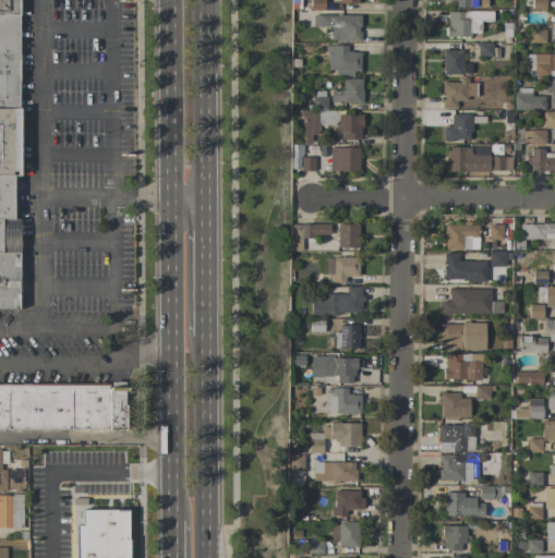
[(16,0),(26,306),(0,306),(0,0),(16,0)]
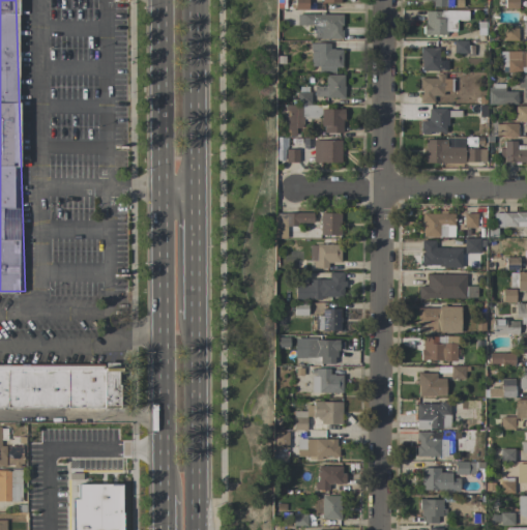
[(311,0),(300,0),(297,0),(297,9),(311,9),(311,0)]
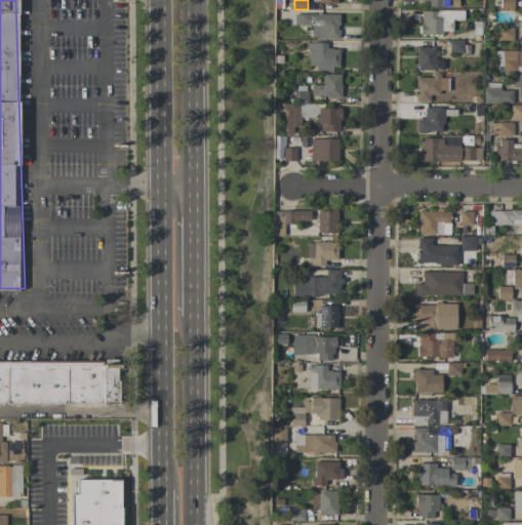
[(516,0),(503,0),(503,8),(516,8),(516,0)]
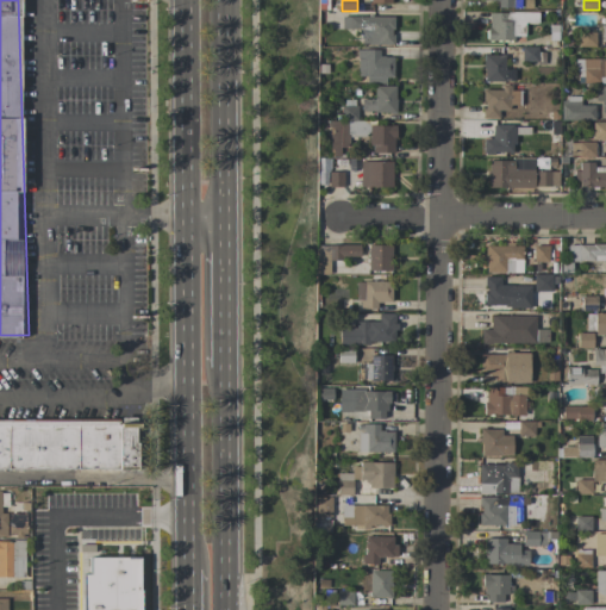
[(528,38),(528,23),(542,23),(541,12),(491,13),(492,39),(528,38)]
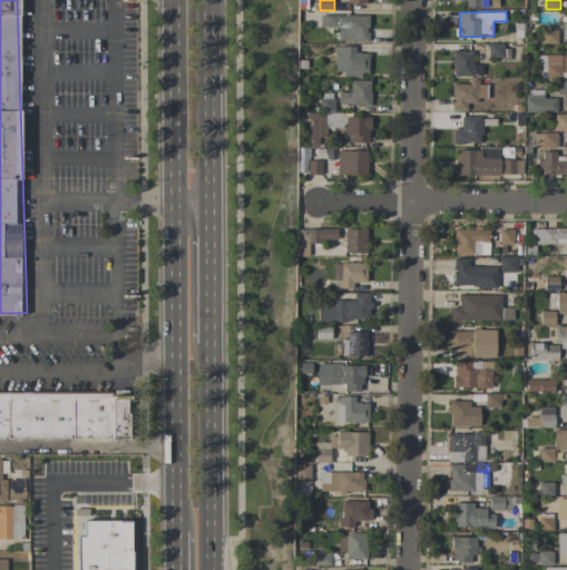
[(371,42),(371,16),(323,16),(323,27),(341,28),(340,42),(371,42)]
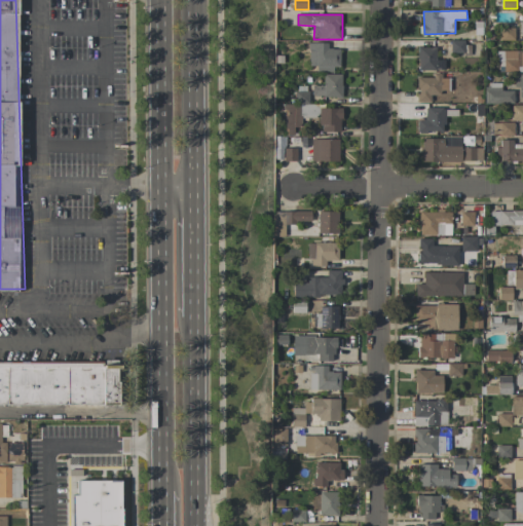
[(516,29),(503,29),(505,40),(517,39),(516,29)]
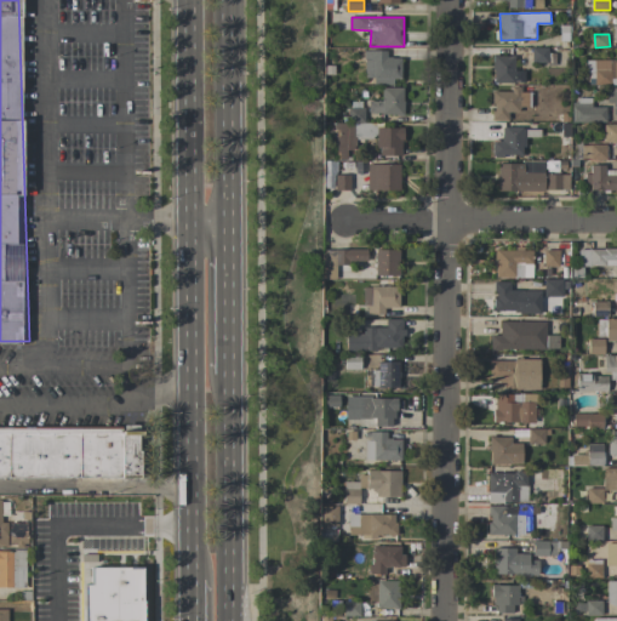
[(389,51),(367,50),(367,78),(404,79),(404,58),(389,58),(389,51)]
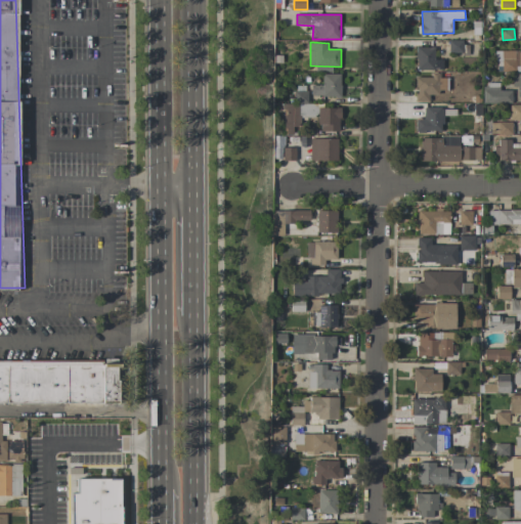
[(437,47),(419,46),(418,70),(444,70),(445,59),(436,59),(437,47)]
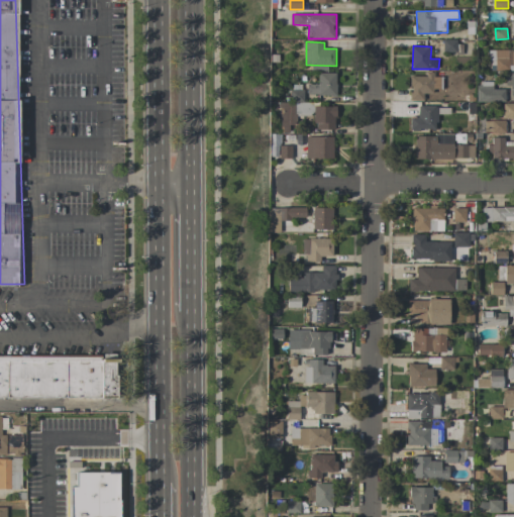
[(513,49),(492,49),(492,70),(513,71),(513,49)]
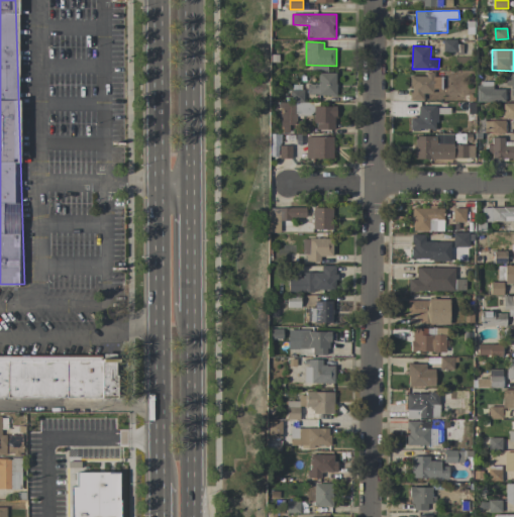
[(338,73),(320,73),(320,84),(309,84),(310,96),(338,95),(338,73)]
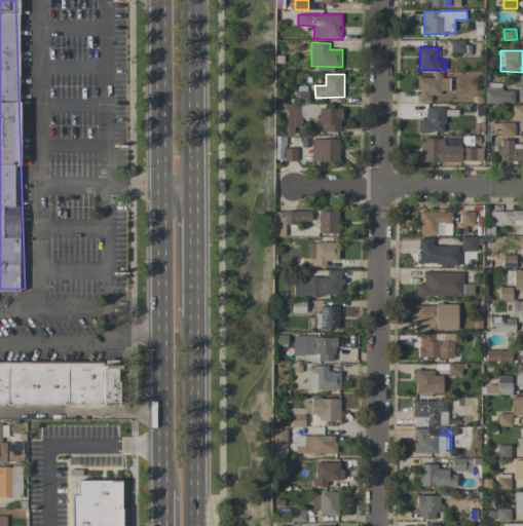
[(452,77),(419,76),(419,102),(434,102),(434,95),(442,96),(442,90),(451,90),(452,77)]
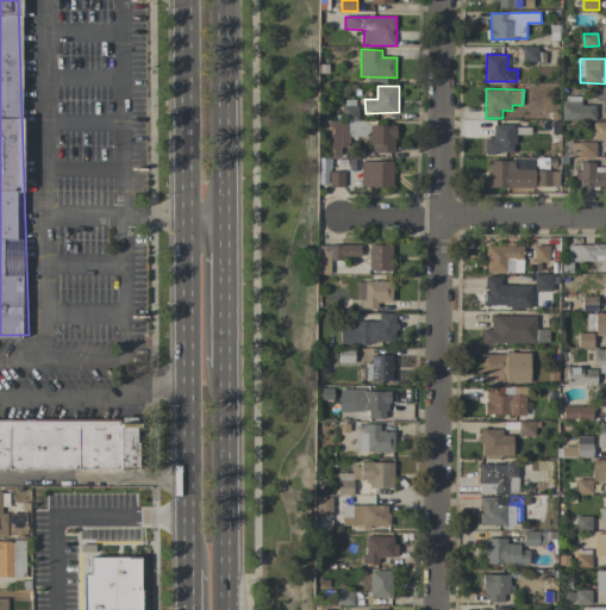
[(564,120),(598,119),(598,105),(583,105),(583,98),(564,98),(564,120)]
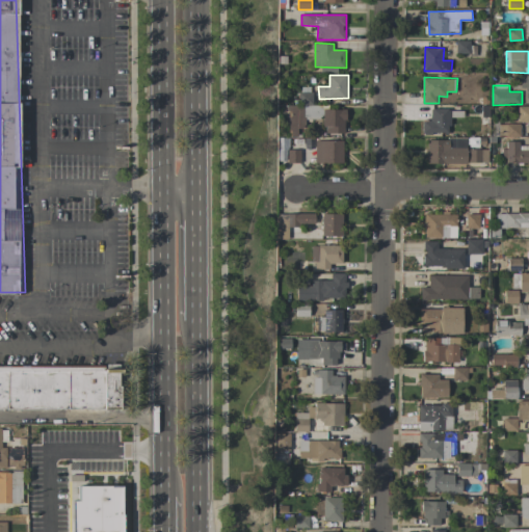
[(290,134),(308,133),(307,116),(315,116),(314,92),(300,92),(301,105),(290,105),(290,134)]
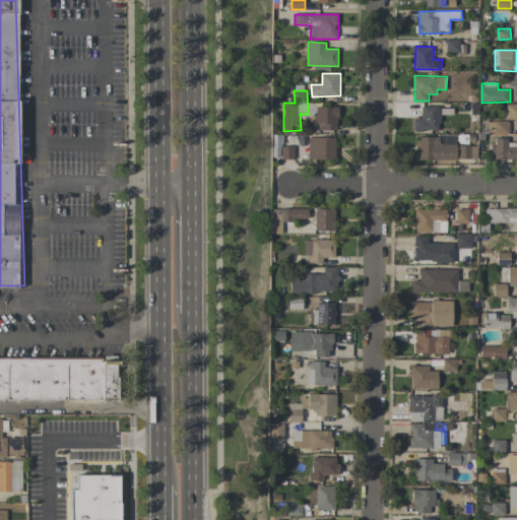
[(516,104),(508,105),(508,119),(516,118),(516,104)]
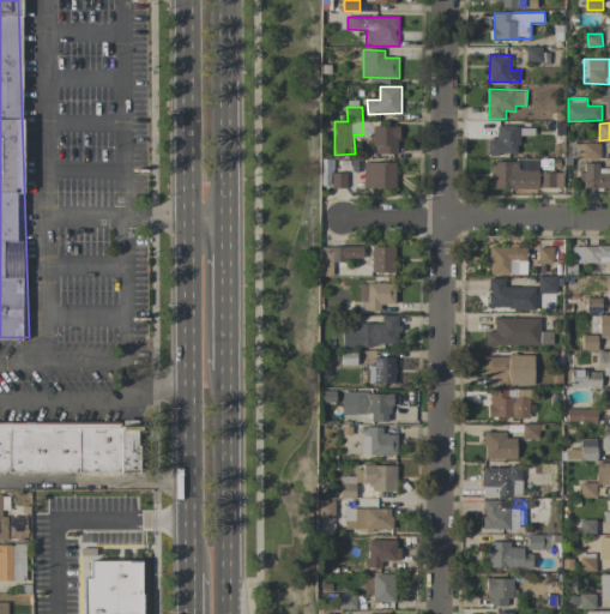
[(520,156),(521,126),(500,125),(499,139),(489,139),(489,155),(520,156)]
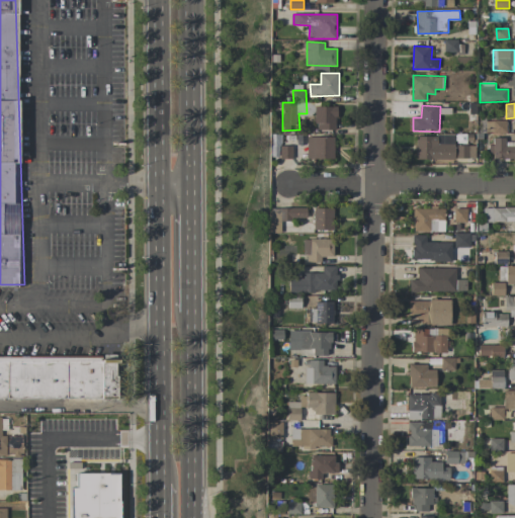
[(318,131),(339,130),(338,106),(317,107),(318,131)]
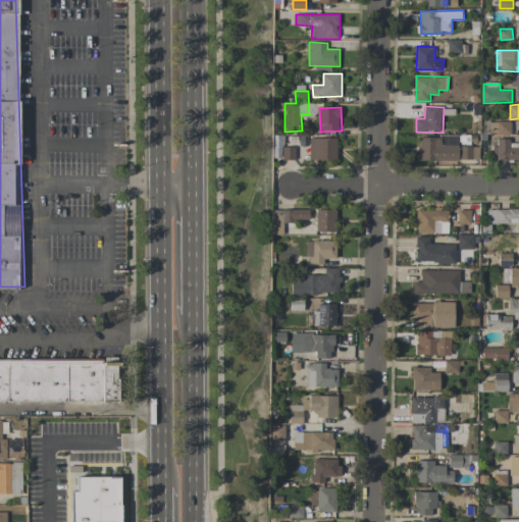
[(512,134),(512,122),(491,122),(491,134),(512,134)]
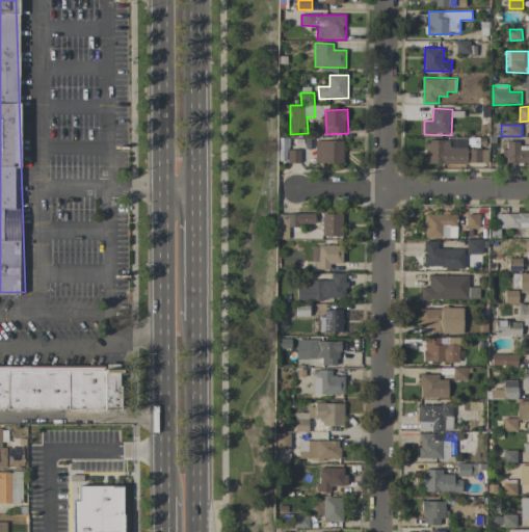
[(469,163),(469,149),(480,148),(480,138),(428,139),(429,164),(469,163)]
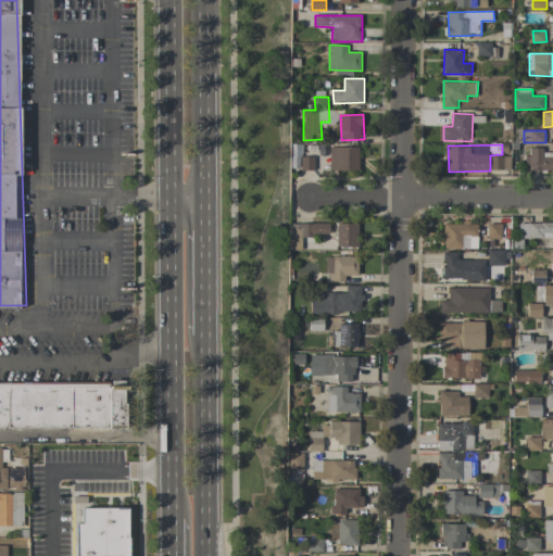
[(361,148),(332,148),(331,171),(361,171),(361,148)]
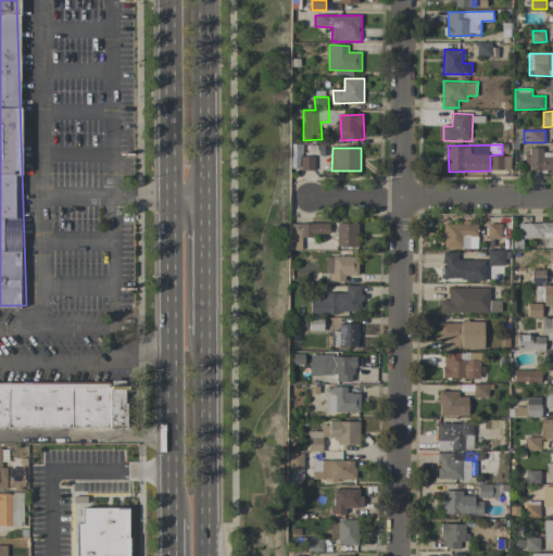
[(528,169),(552,169),(552,151),(545,152),(545,148),(529,148),(528,169)]
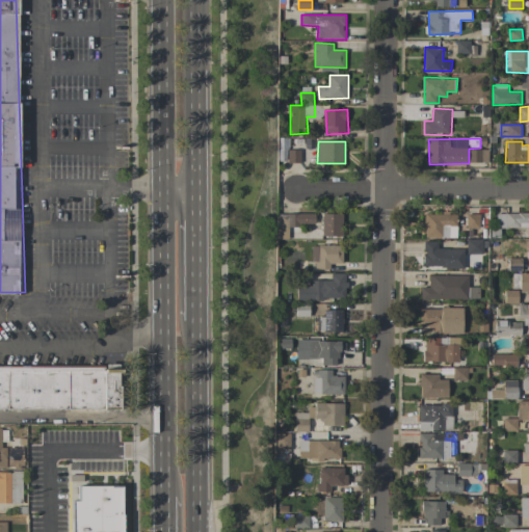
[(491,162),(490,150),(470,150),(470,163),(491,162)]
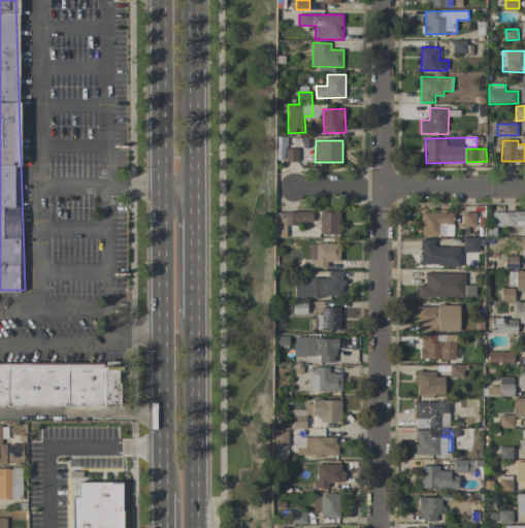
[(495,226),(524,225),(524,210),(495,212),(495,226)]
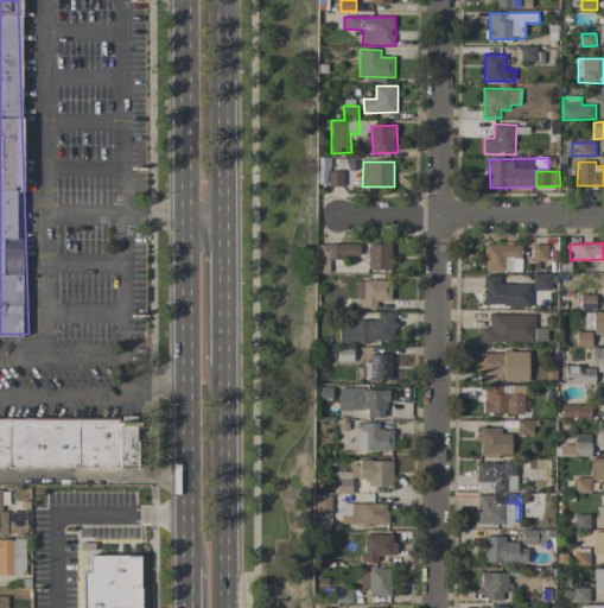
[(318,273),(331,273),(331,257),(362,258),(362,245),(319,244),(318,273)]
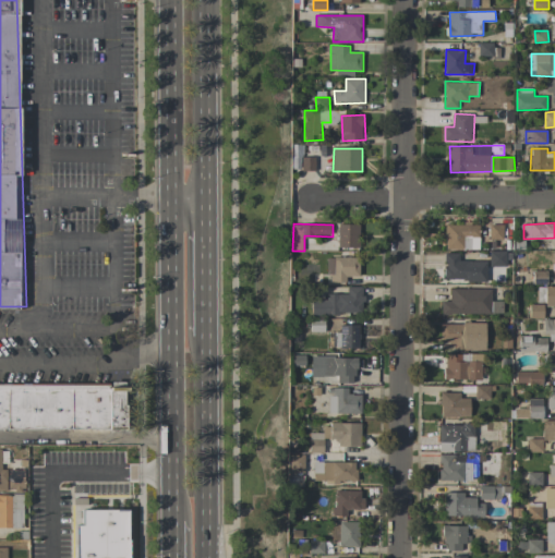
[(340,249),(362,247),(361,223),(339,225),(340,249)]
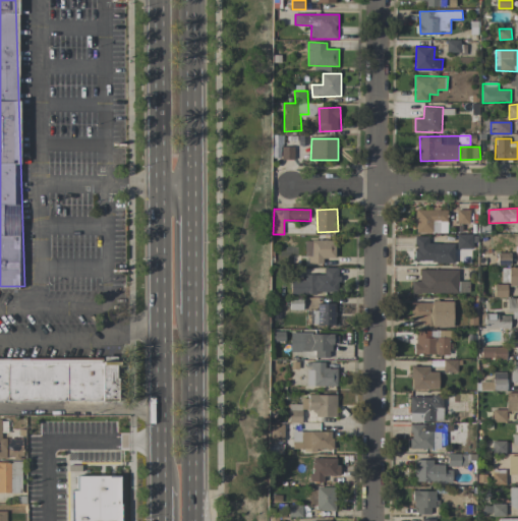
[(417,209),(417,233),(449,233),(449,210),(417,209)]
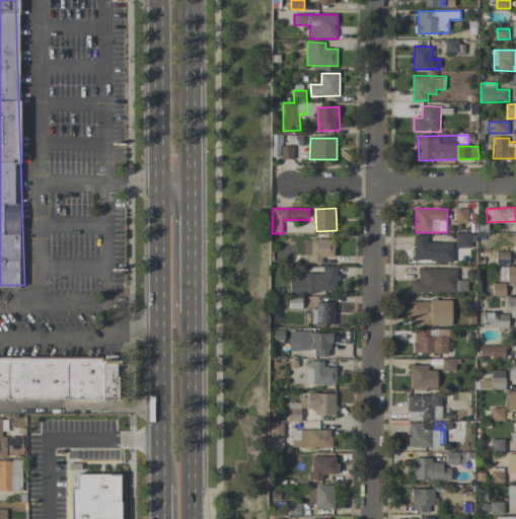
[(469,223),(469,209),(457,209),(457,222),(469,223)]
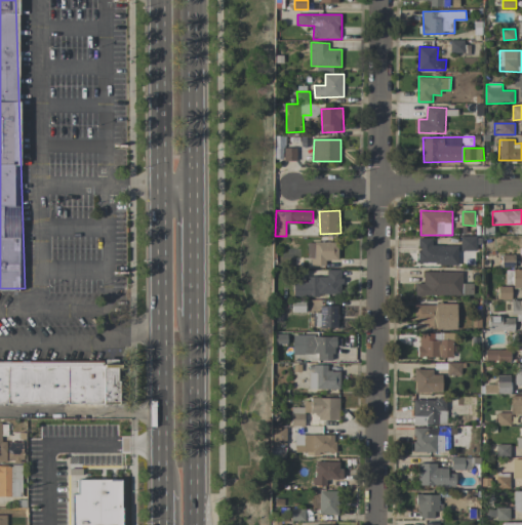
[(464,251),(478,250),(476,236),(463,237),(464,251)]
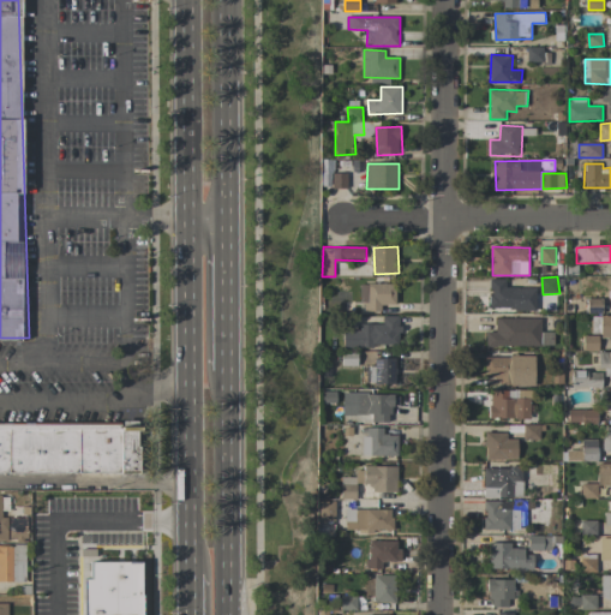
[(508,280),(491,279),(491,309),(538,310),(539,288),(508,287),(508,280)]
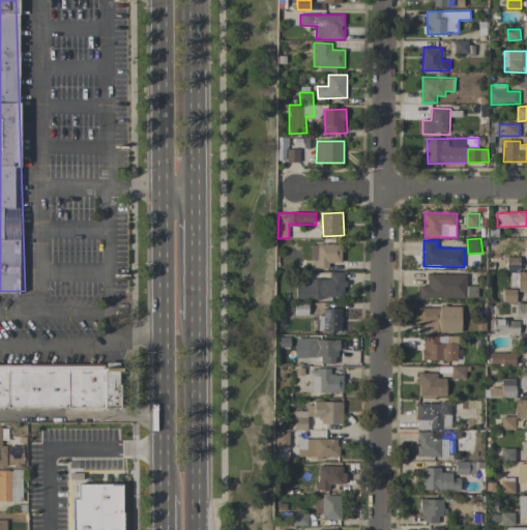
[(314,268),(330,268),(330,262),(343,262),(343,244),(314,244),(314,268)]
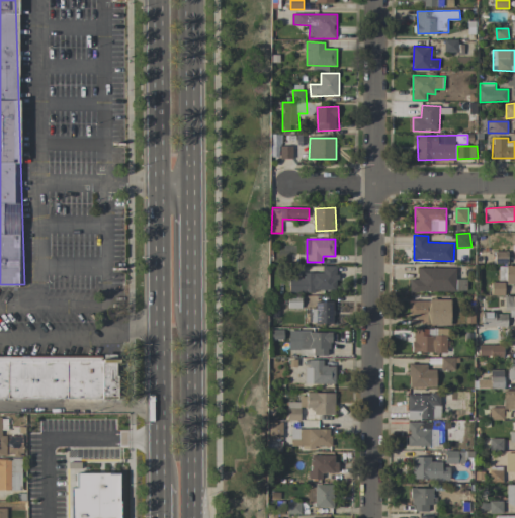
[(324,273),(306,273),(306,278),(290,278),(290,291),(339,291),(339,266),(324,266),(324,273)]
